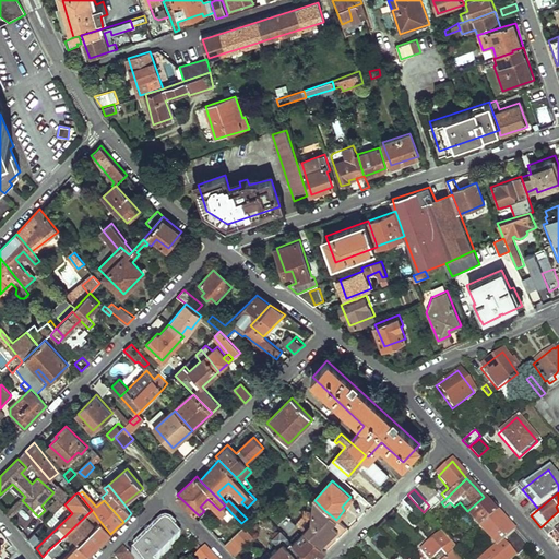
[(407,495),(402,501),(412,513),(419,508),(407,495)]
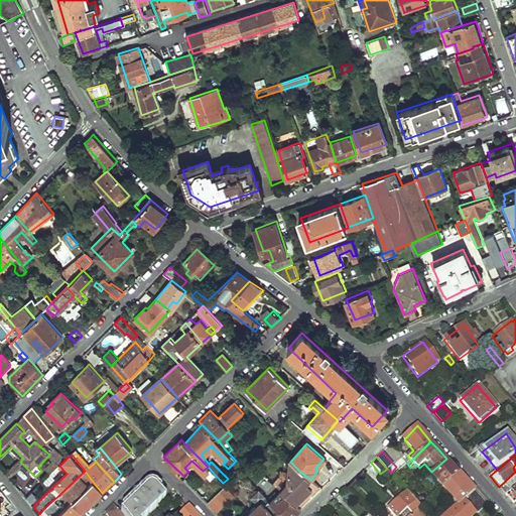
[(453,466),(446,459),(431,472),(430,474),(442,489),(459,473),(453,466)]
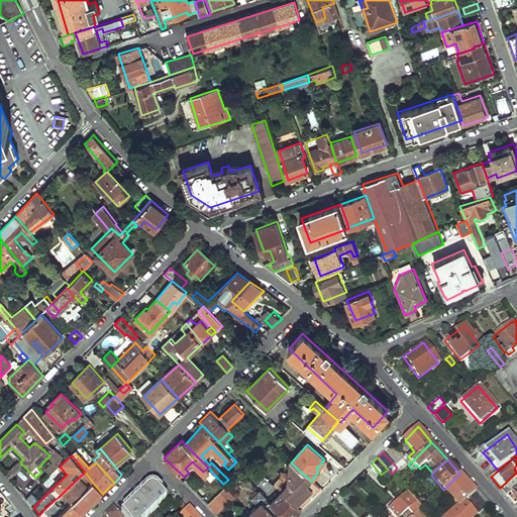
[(54,473),(60,467),(56,461),(49,468),(54,473)]
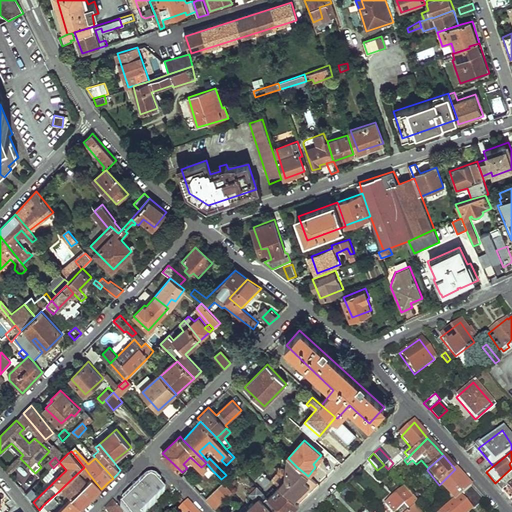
[(20,458),(7,470),(8,471),(10,474),(23,461),(20,458)]
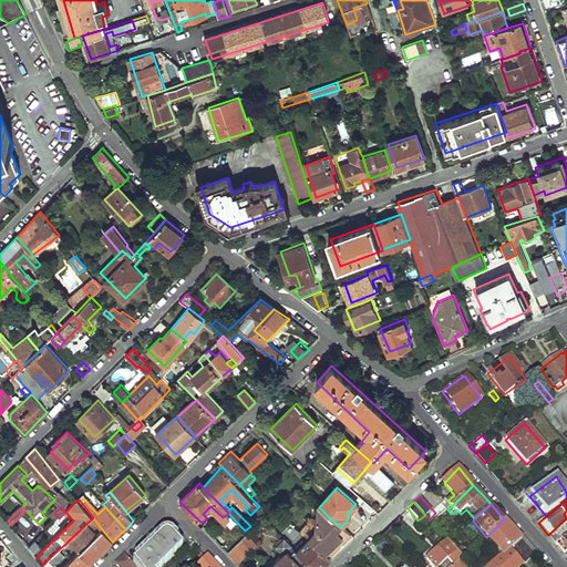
[(230,515),(225,519),(230,526),(236,522),(230,515)]
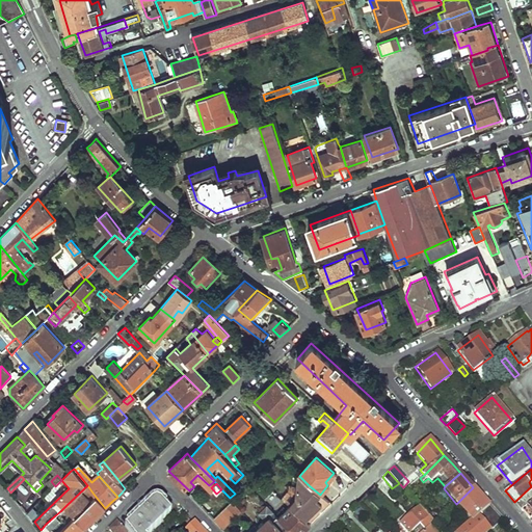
[(87,485),(67,505),(77,516),(92,502),(88,498),(92,493),(87,485)]
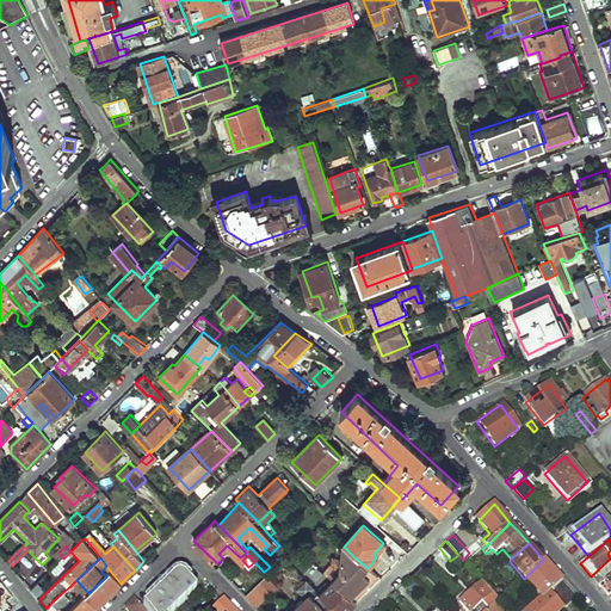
[(345,571),(334,581),(355,599),(377,576),(368,568),(355,557),(343,568),(345,571)]
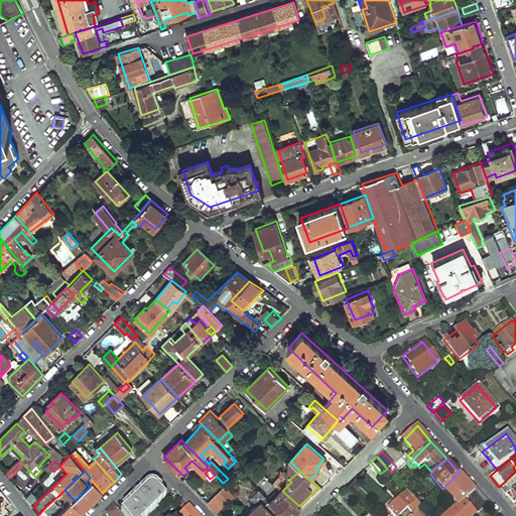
[(467,482),(459,473),(442,489),(459,505),(463,502),(465,500),(475,490),(467,482)]
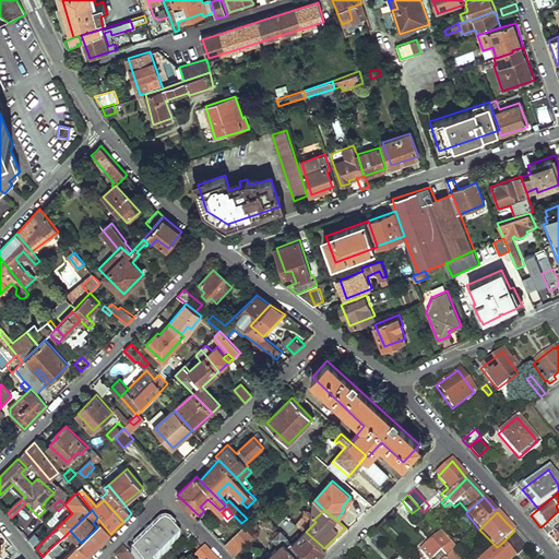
[(80,544),(90,555),(99,545),(110,534),(102,523),(97,527),(81,543),(80,544)]
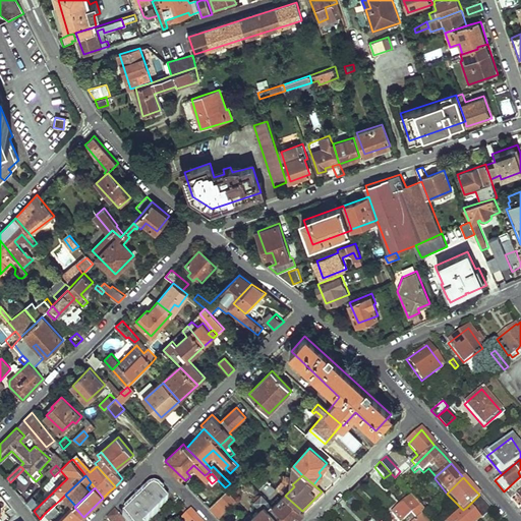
[(150,489),(121,518),(124,520),(148,520),(167,502),(156,490),(153,489),(150,489)]
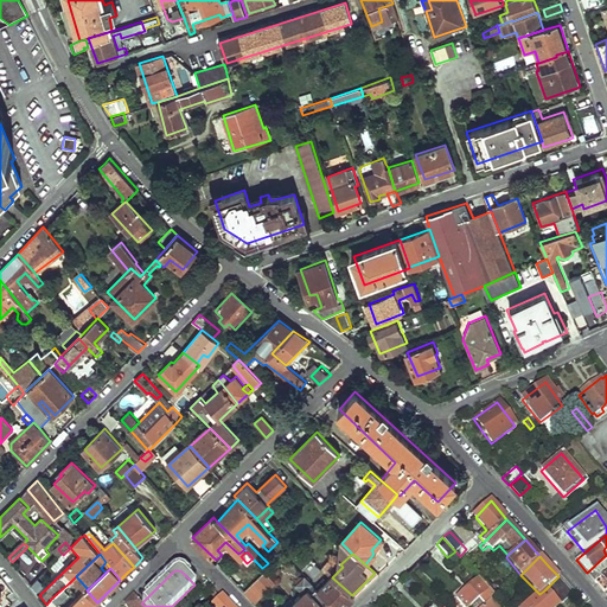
[(266,572),(244,590),(256,602),(276,583),(266,572)]
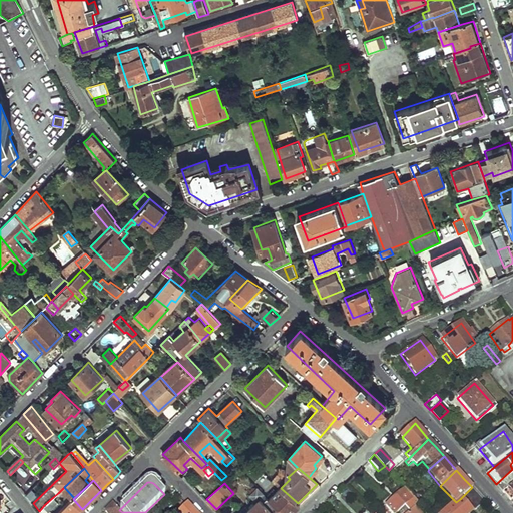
[(512,498),(512,483),(502,492),(510,500),(512,498)]
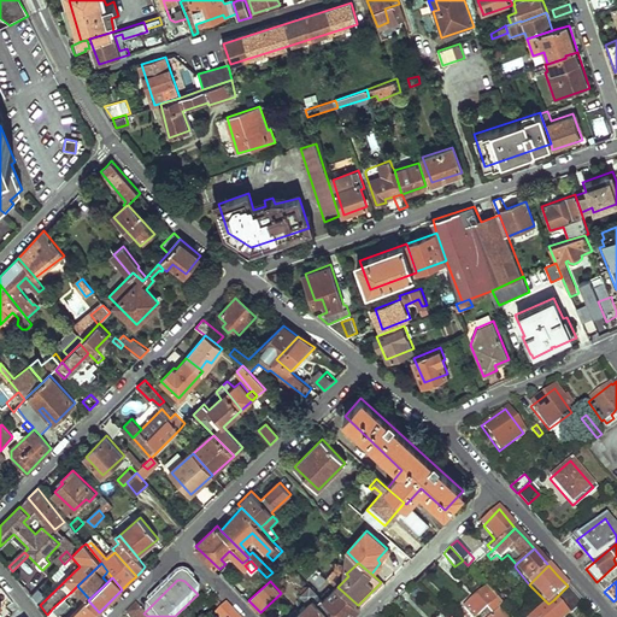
[(358,605),(338,587),(335,586),(323,600),(321,597),(317,601),(315,598),(299,612),(304,616),(333,616),(338,613),(341,616),(350,616),(352,616),(360,607),(358,605)]
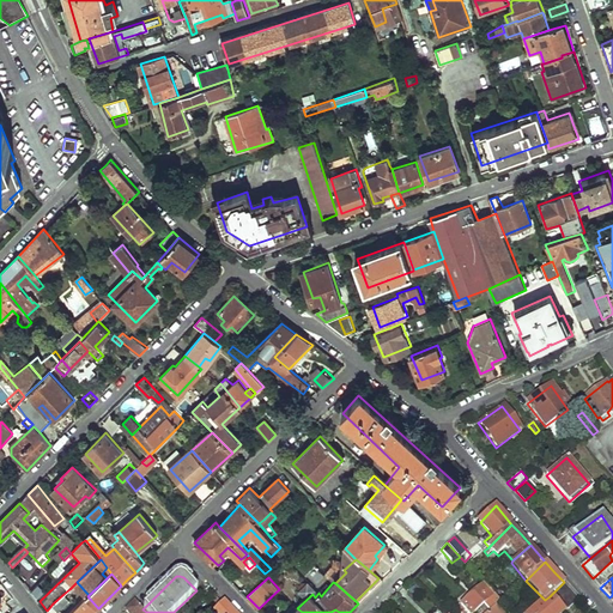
[(586,607),(564,582),(552,594),(569,612),(574,612),(580,608),(582,611),(586,607)]
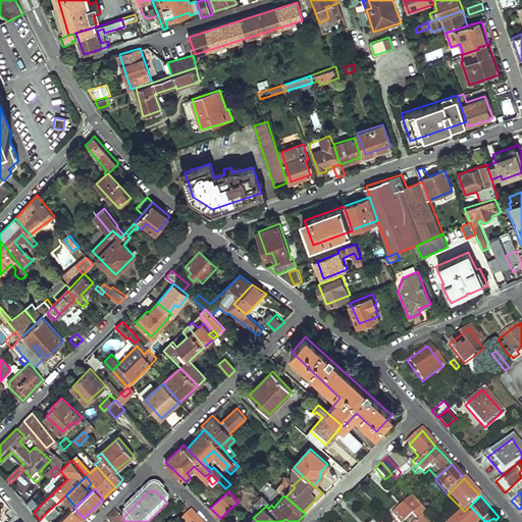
[(427,514),(413,499),(392,519),(394,521),(406,521),(408,521),(409,521),(417,521),(419,520),(427,514)]
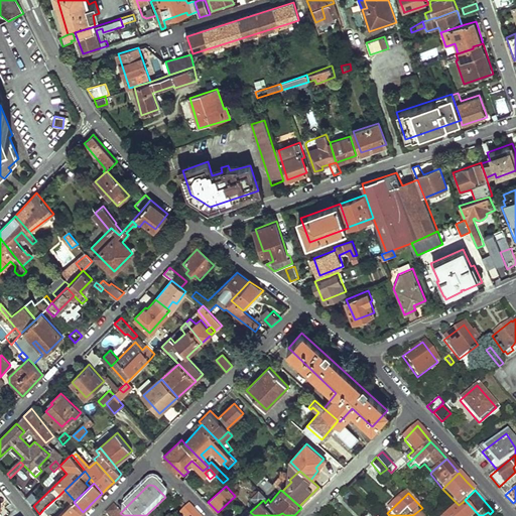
[(428,515),(438,506),(432,499),(422,508),(428,515)]
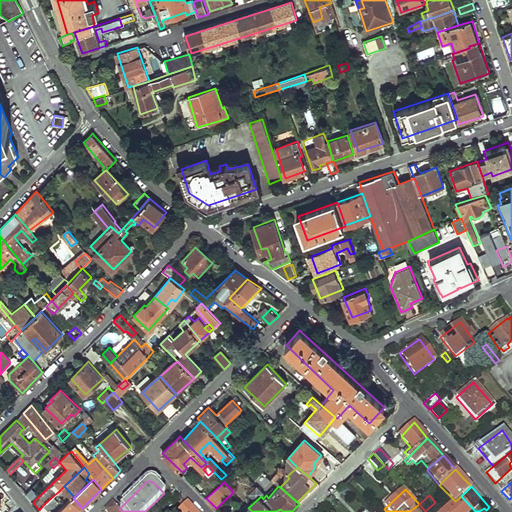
[(53,496),(44,504),(50,510),(58,501),(55,499),(53,496)]
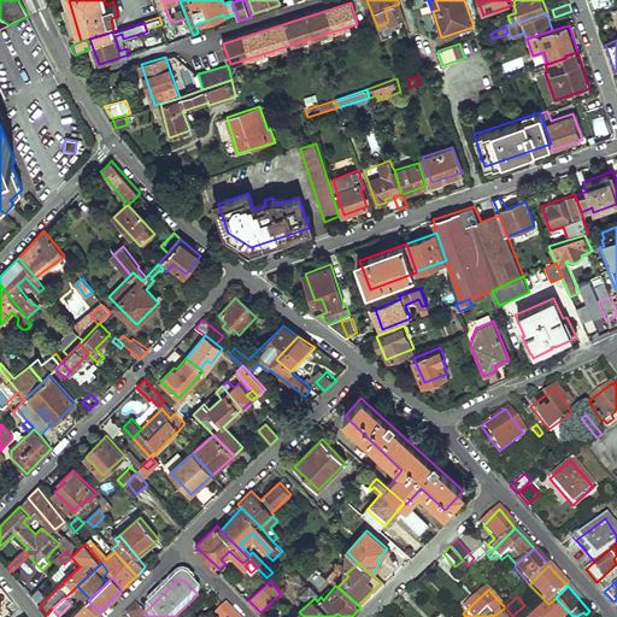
[(71,616),(93,616),(99,612),(88,600),(71,616)]
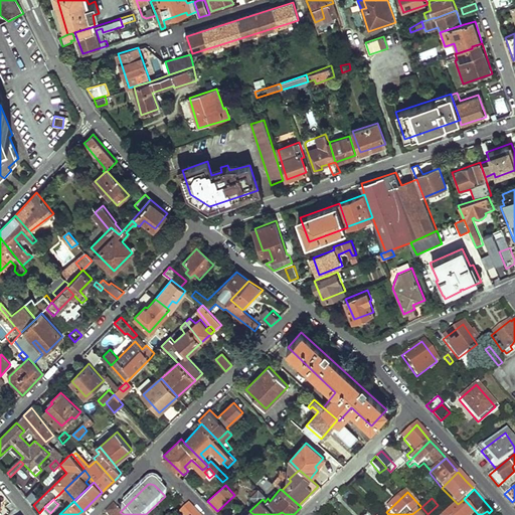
[(472,514),(474,514),(462,501),(458,504),(445,514),(472,514)]
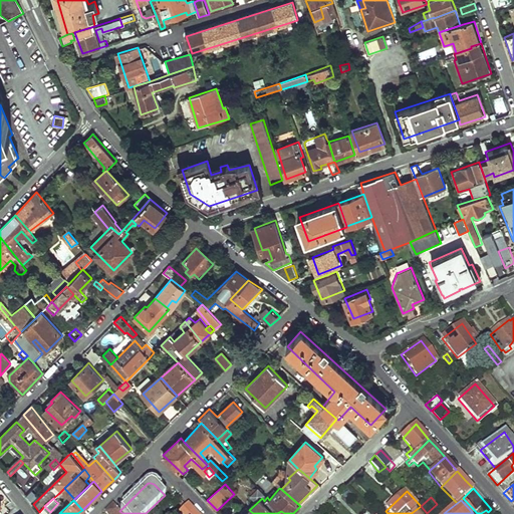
[(122,513),(119,511),(113,504),(105,512),(107,513),(122,513)]
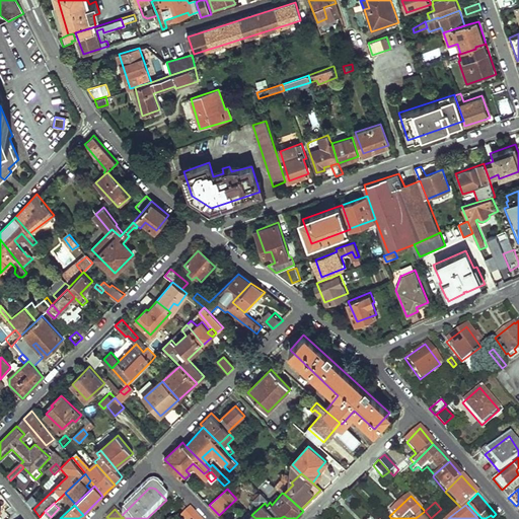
[(198,518),(190,509),(180,517),(181,518),(198,518)]
